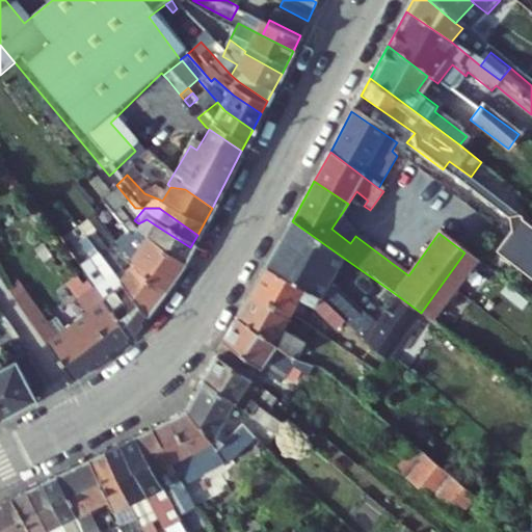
[(107,223),(128,251),(121,264),(156,303),(171,282),(177,271),(141,248),(130,241),(113,219),(107,223)]
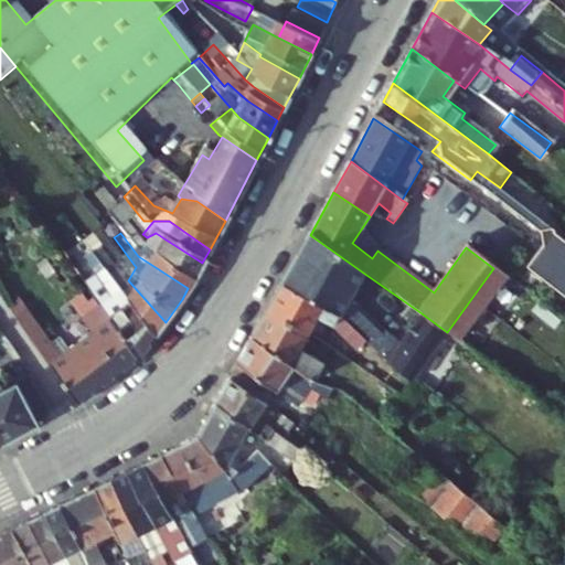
[(370,328),(342,308),(363,273),(310,235),(283,286),(360,342),(370,328)]
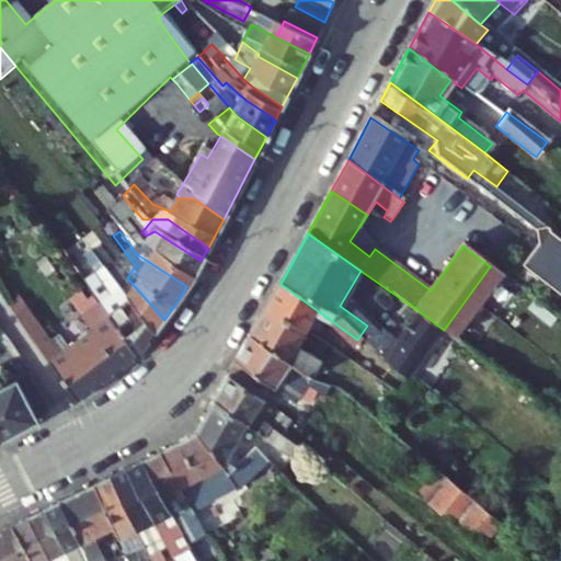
[(201,261),(164,238),(149,262),(186,286),(201,261)]
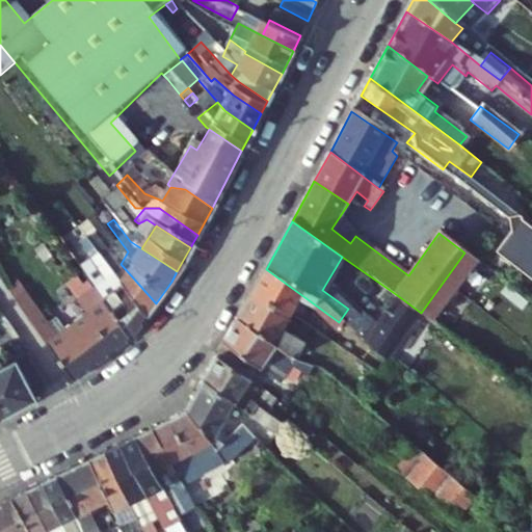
[(476,261),(464,253),(421,313),(433,321),(476,261)]
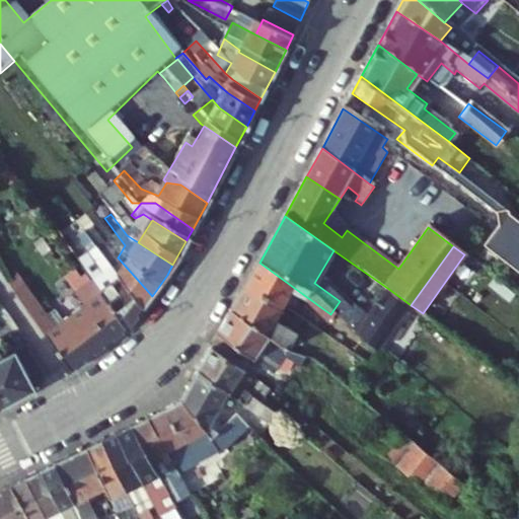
[(152,296),(118,257),(105,278),(135,320),(152,296)]
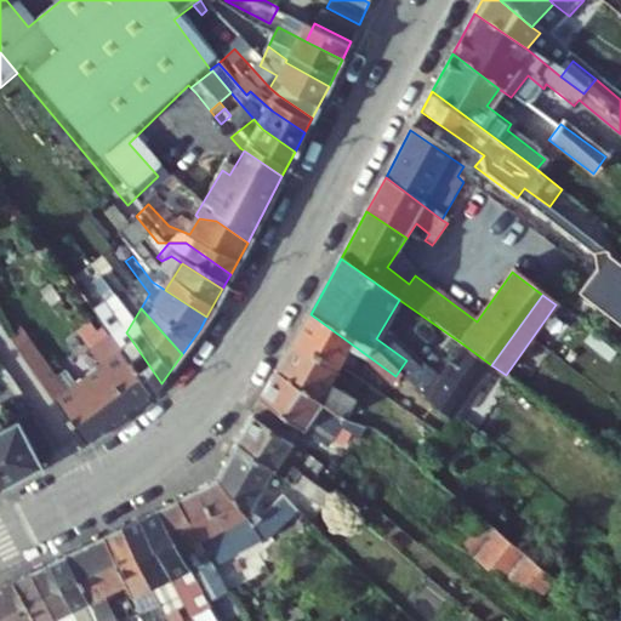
[(393,392),(400,380),(396,376),(311,314),(294,345),(340,372),(346,362),(393,392)]
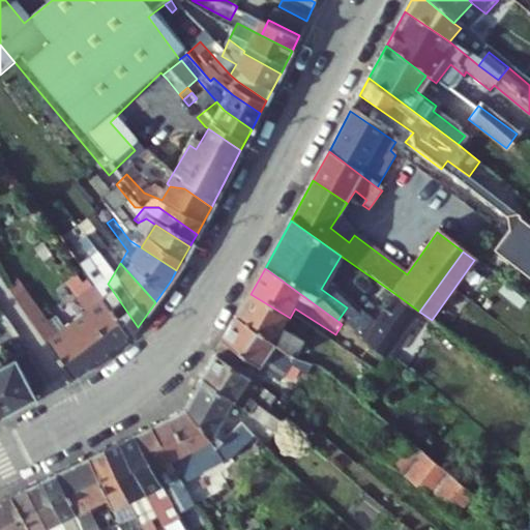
[(138,327),(108,284),(90,298),(96,306),(124,347),(138,327)]
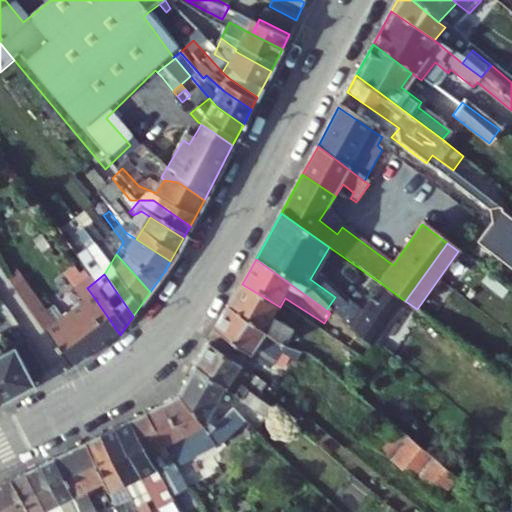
[(120,335),(93,296),(77,307),(49,326),(19,283),(6,292),(63,376),(120,335)]
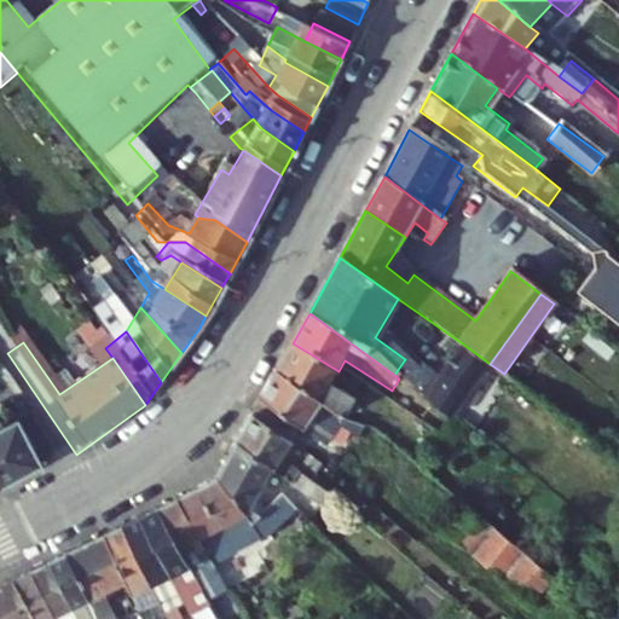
[(102,343),(84,356),(93,371),(113,358),(105,348),(102,343)]
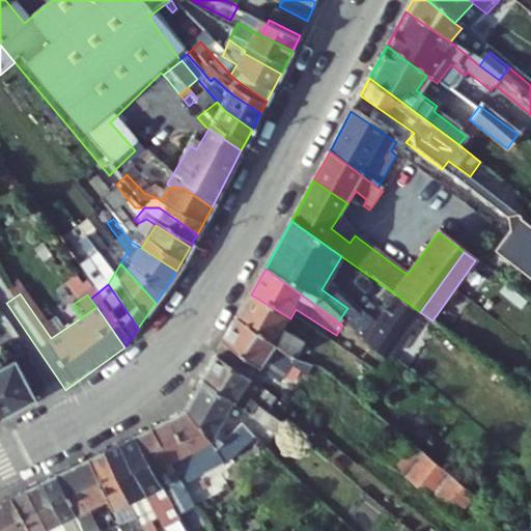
[(305,347),(282,333),(290,318),(251,295),(235,324),(276,346),(298,360),(305,347)]
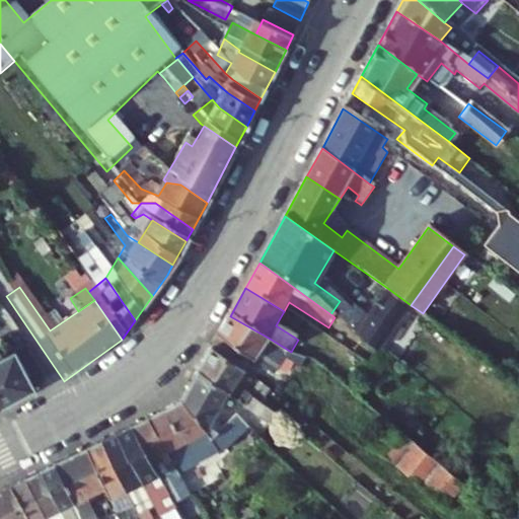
[(411,305),(387,288),(357,332),(379,350),(411,305)]
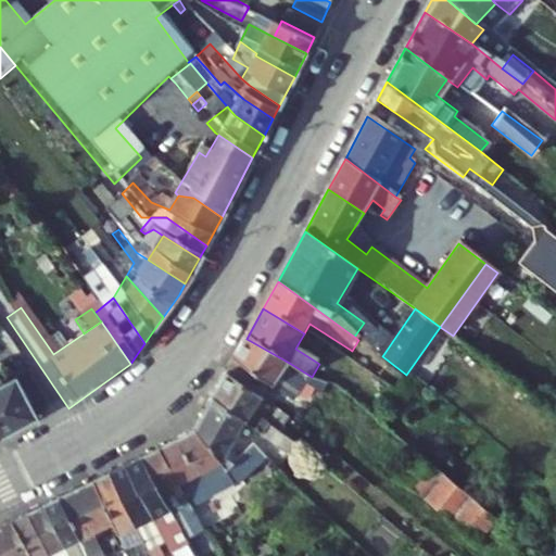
[(289,363),(247,339),(232,365),(274,389),(289,363)]
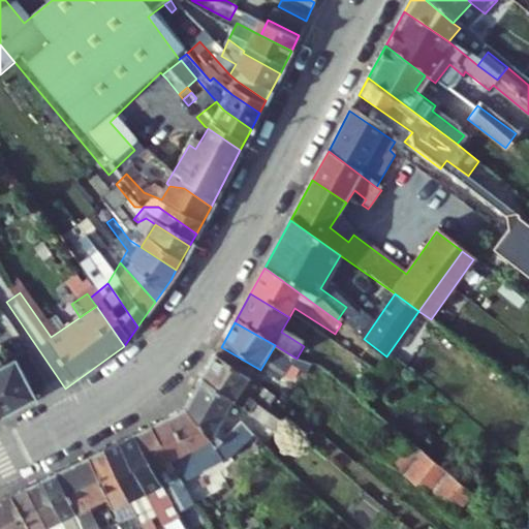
[(249,377),(217,353),(203,381),(236,405),(252,416),(258,406),(240,393),(249,377)]
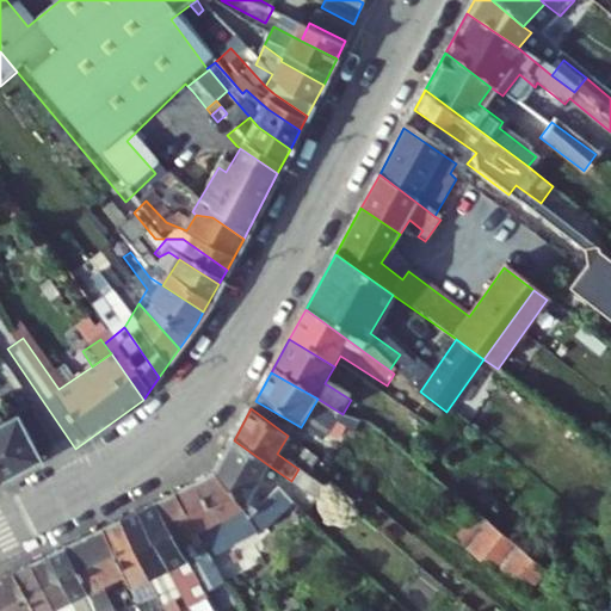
[(0,491),(35,471),(7,421),(0,426),(0,491)]
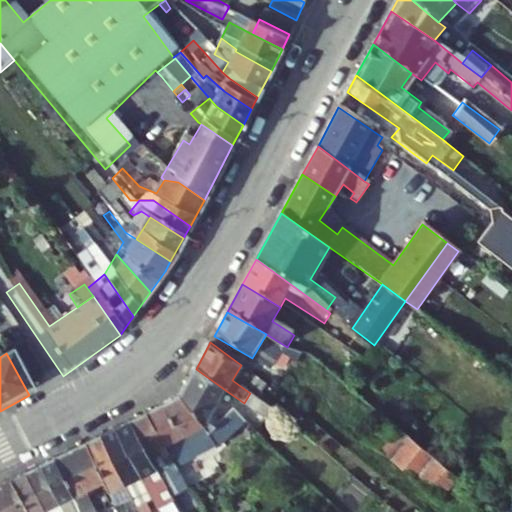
[(278,358),(273,353),(265,365),(271,369),(278,358)]
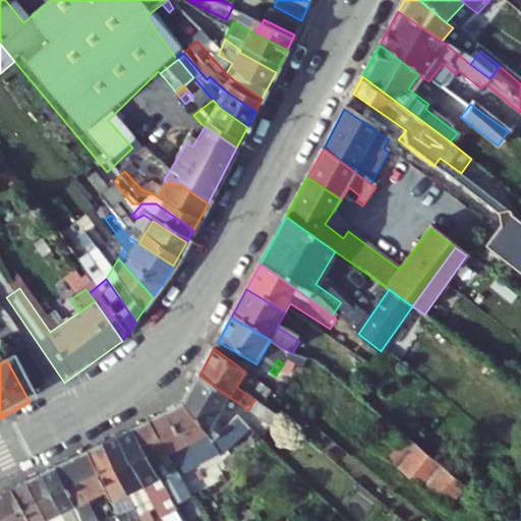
[(232,399),(199,375),(190,393),(222,418),(232,399)]
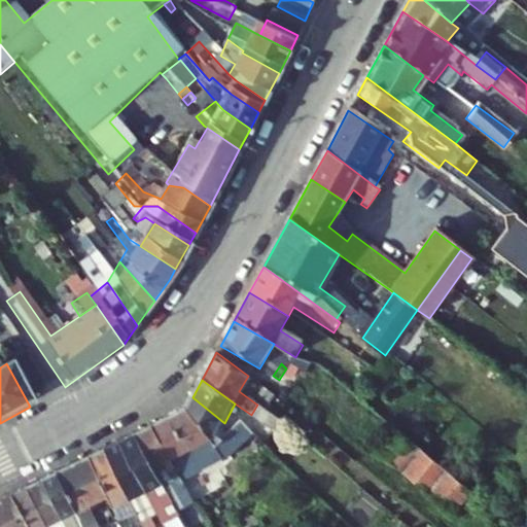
[(224,423),(192,397),(185,411),(207,443),(215,454),(232,442),(219,431),(224,423)]
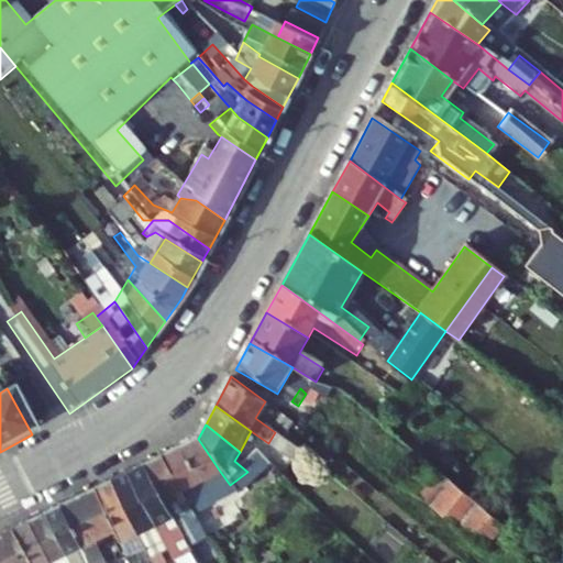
[(305,452),(275,432),(268,443),(296,463),(305,452)]
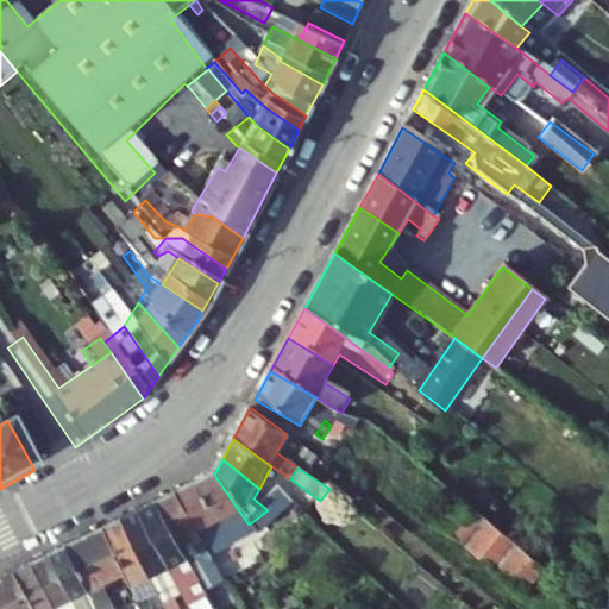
[(239,512),(214,475),(192,488),(211,518),(215,526),(228,546),(233,553),(258,540),(296,510),(282,497),(268,510),(249,525),(239,512)]
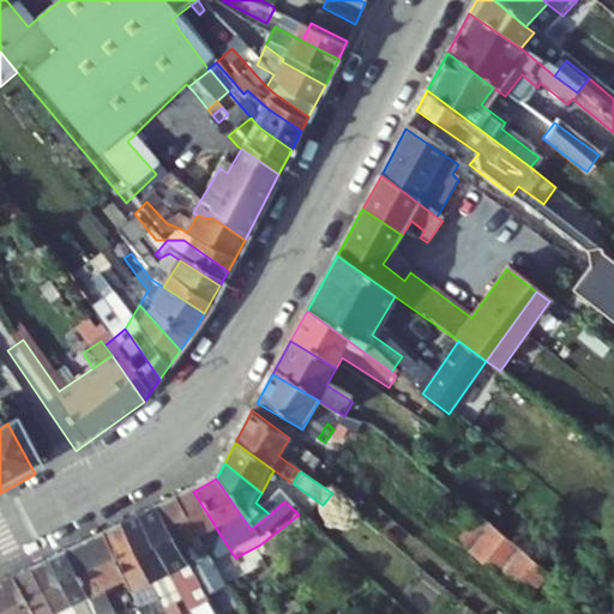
[(212,522),(193,492),(176,501),(194,533),(216,567),(235,558),(230,551),(217,530),(212,522)]
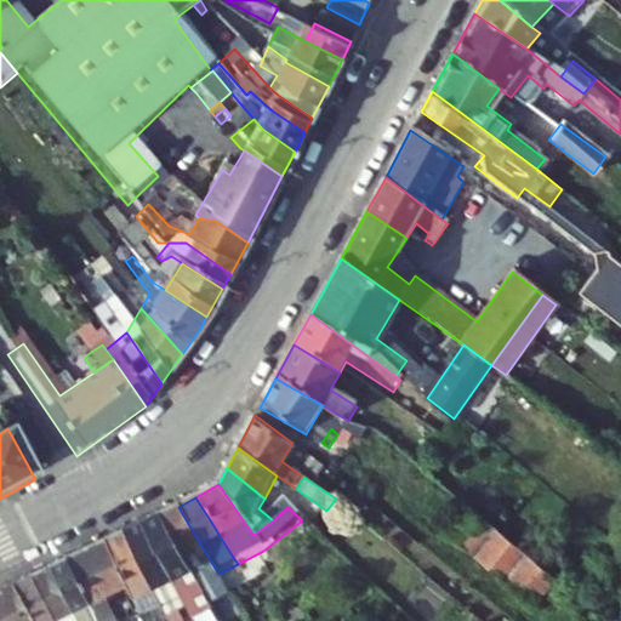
[(535,604),(557,577),(465,503),(443,529),(535,604)]
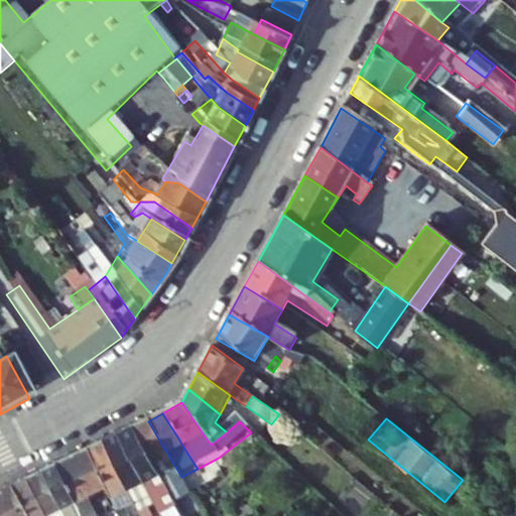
[(163,447),(148,421),(132,431),(160,481),(169,477),(182,499),(191,494),(181,477),(163,447)]
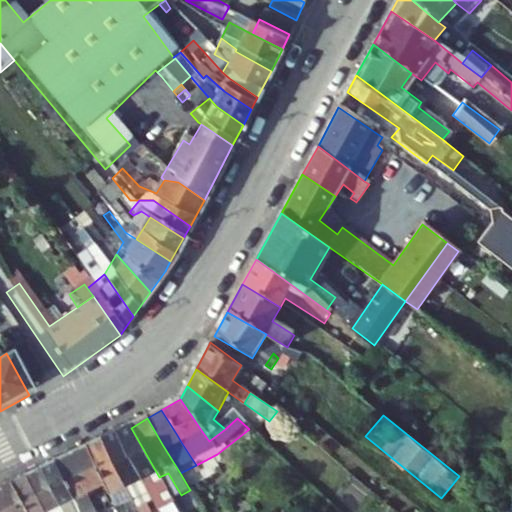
[(159,477),(131,428),(116,435),(153,500),(159,511),(174,503),(159,477)]
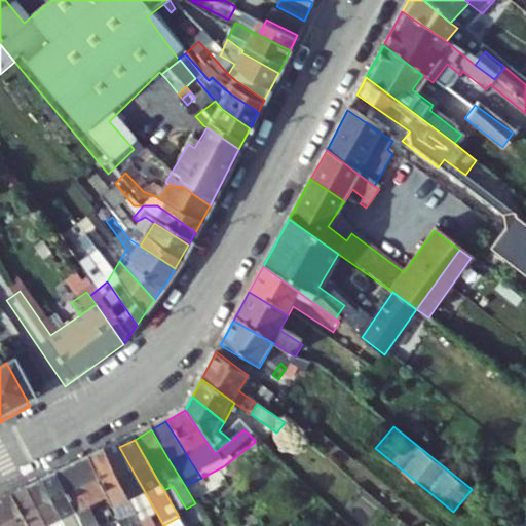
[(157,514),(119,447),(104,453),(139,524),(157,514)]
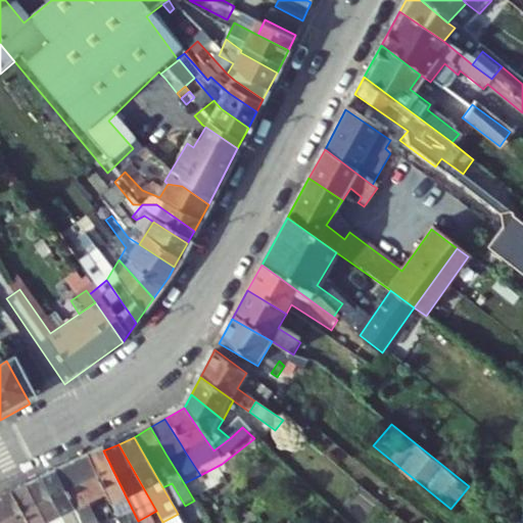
[(103,450),(89,458),(90,459),(111,508),(117,522),(133,522),(138,521),(103,450)]
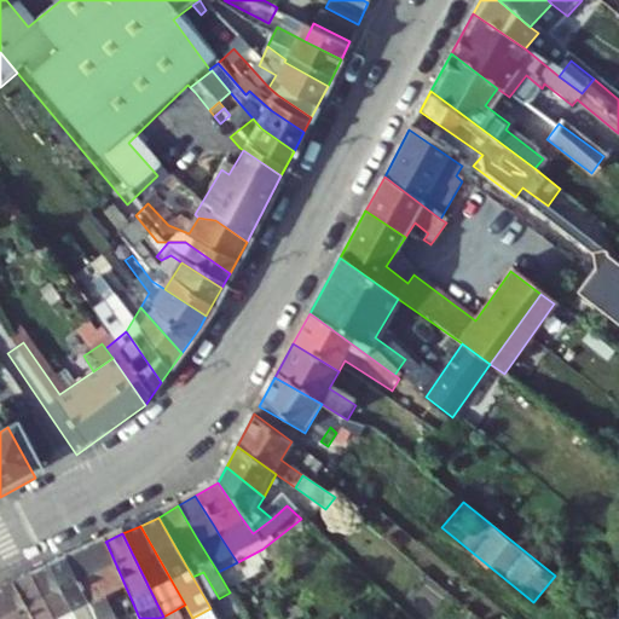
[(132,601),(106,543),(87,553),(106,591),(115,588),(123,605),(132,601)]
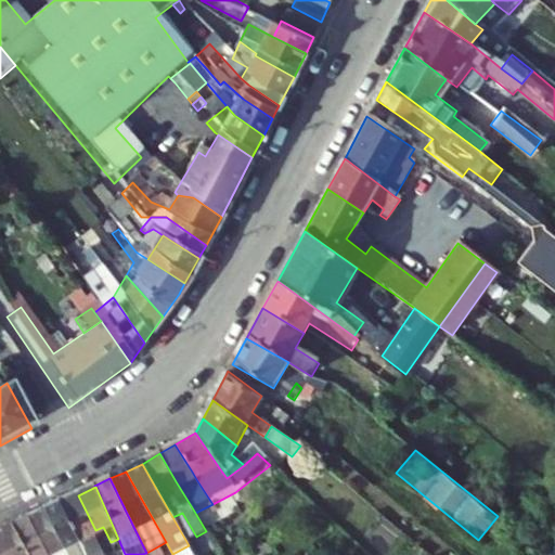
[(95,530),(78,495),(61,504),(80,543),(86,554),(95,554),(97,554),(87,534),(95,530)]
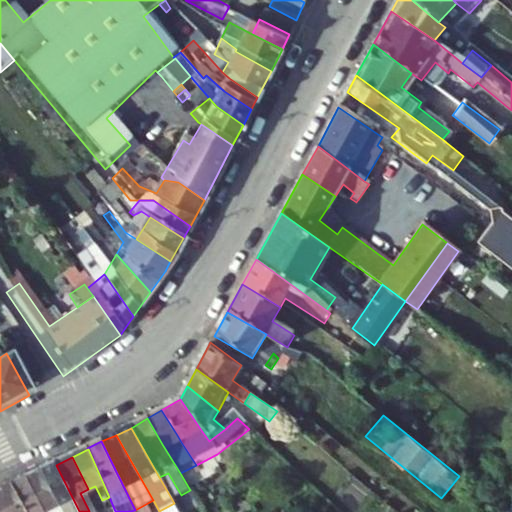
[(56,465),(54,462),(38,472),(45,485),(57,509),(58,511),(79,511),(74,501),(56,465)]
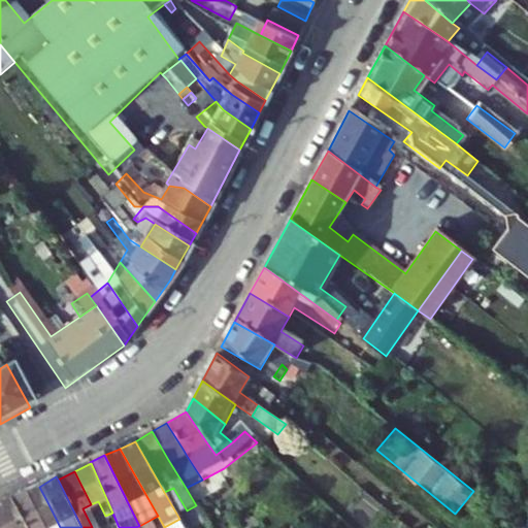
[(46,500),(39,487),(27,493),(40,517),(46,500)]
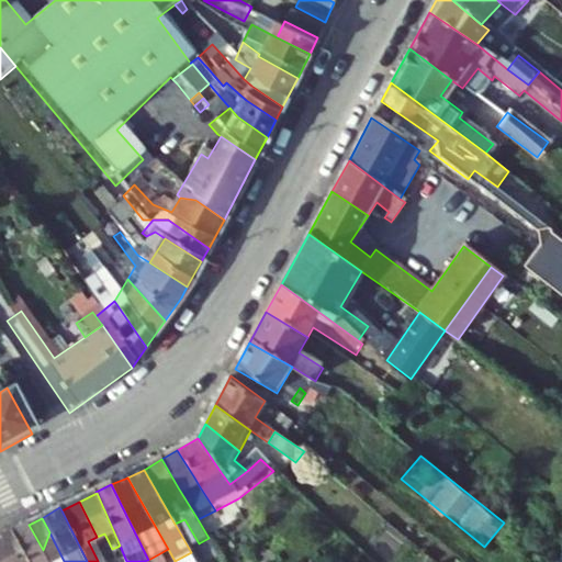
[(48,561),(43,550),(29,525),(13,534),(27,561),(48,561)]
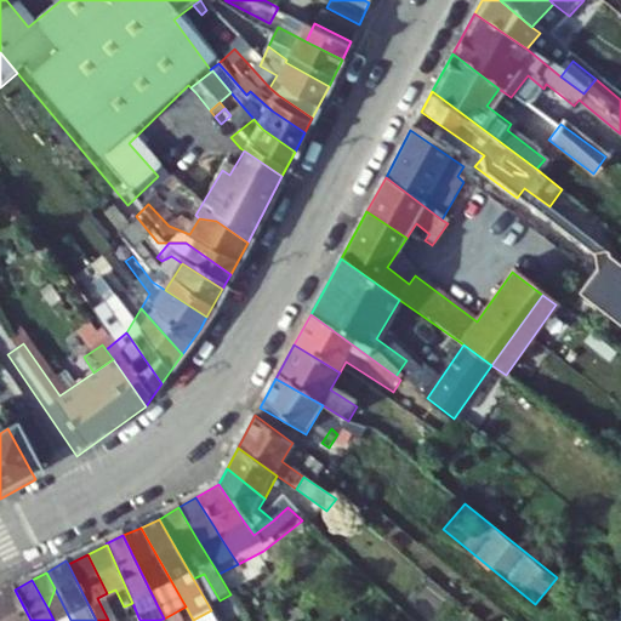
[(70,620),(69,617),(55,588),(47,608),(53,620),(70,620)]
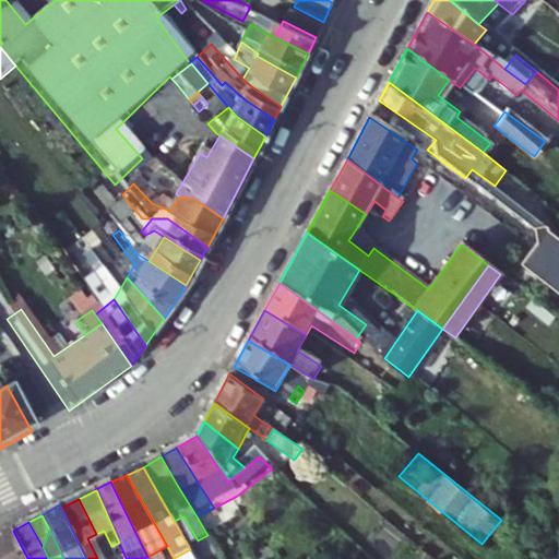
[(558,558),(558,531),(551,530),(545,558),(558,558)]
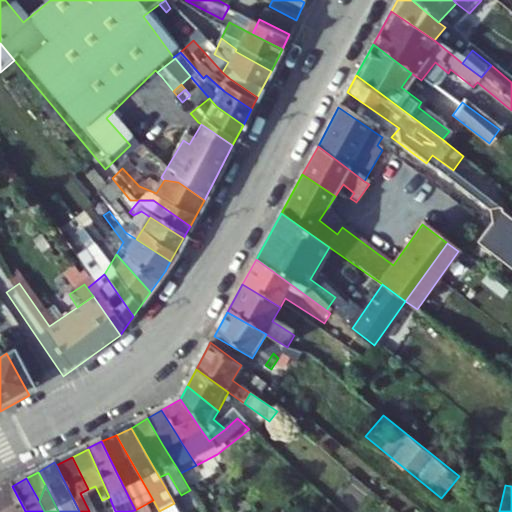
[(25,511),(12,486),(0,493),(0,511),(25,511)]
